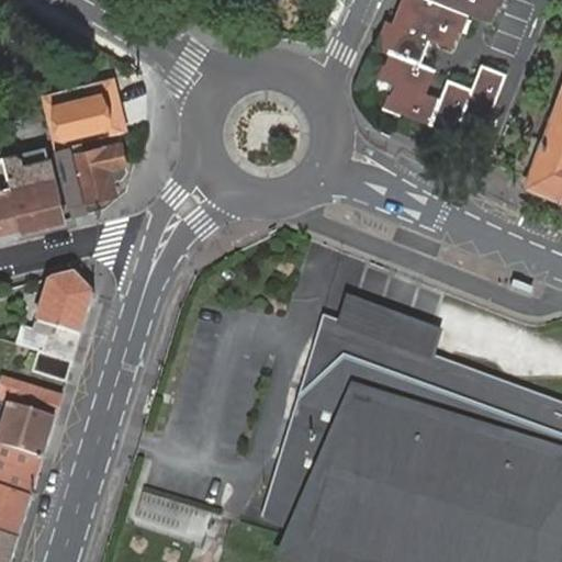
[(404,0),(395,23),(386,20),(375,46),(391,52),(386,62),(381,77),(395,82),(392,92),(386,107),(402,113),(412,116),(456,134),(465,110),(489,119),(507,74),(482,64),(478,72),(475,79),(472,89),(448,78),(445,89),(442,93),(440,99),(434,96),(426,92),(436,68),(420,63),(425,52),(430,38),(437,41),(452,47),(459,31),(467,11),(436,0),(404,0)]
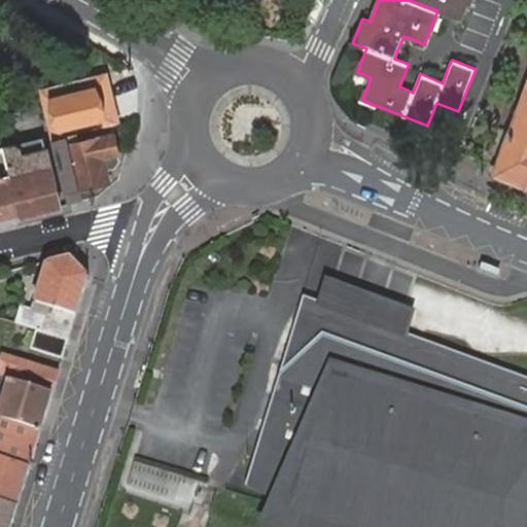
[(409,0),(437,10),(445,13),(452,16),(459,20),(462,21),(467,6),(469,0),(409,0)]
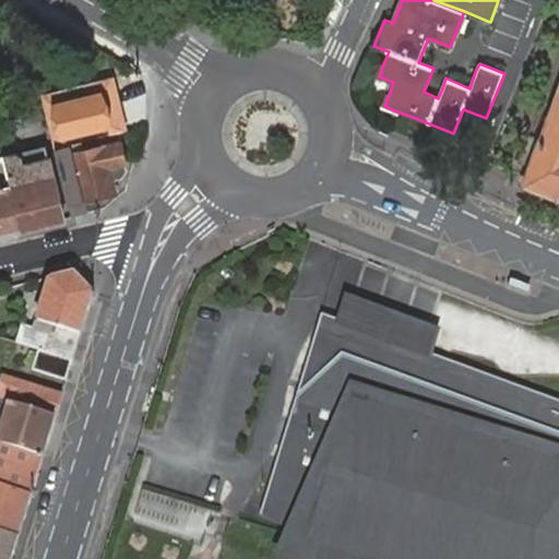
[(102,95),(97,81),(42,95),(55,147),(67,145),(69,145),(66,133),(100,126),(108,123),(102,95)]
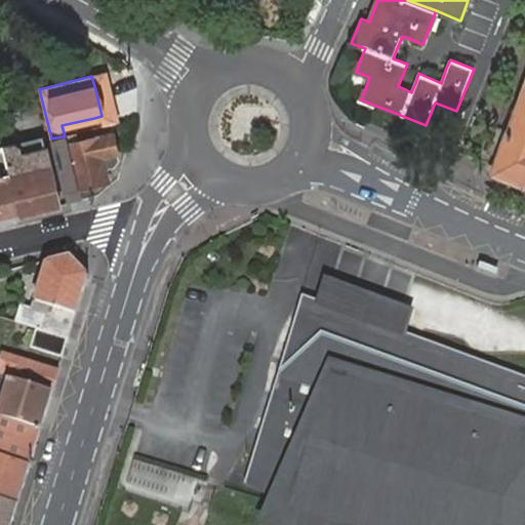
[(524,87),(509,132),(499,128),(492,146),(488,145),(484,152),(500,157),(494,173),(524,185),(524,87)]
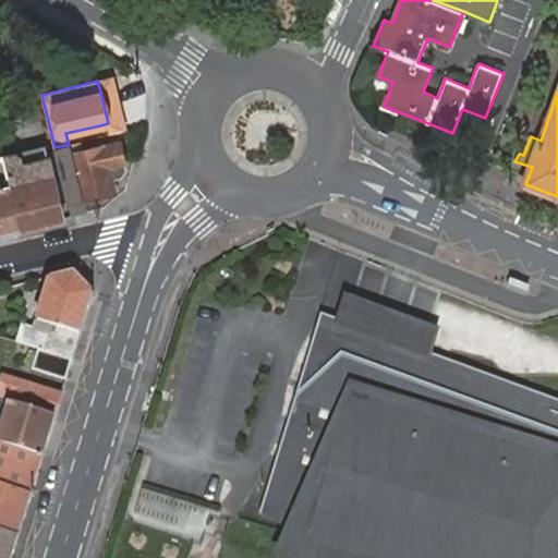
[(67,145),(55,147),(71,216),(87,213),(85,199),(116,194),(112,179),(121,177),(125,170),(124,164),(126,164),(121,143),(69,155),(67,145)]
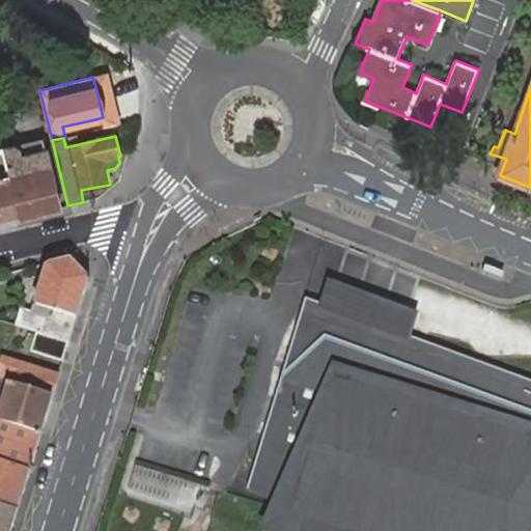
[(45,141),(4,150),(8,170),(10,176),(11,178),(20,218),(60,207),(51,169),(45,141)]
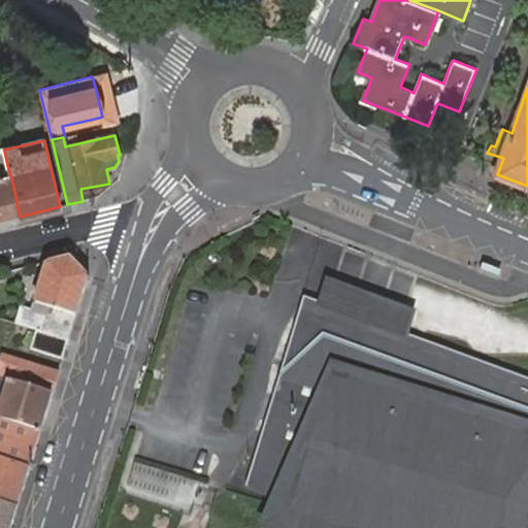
[(8,169),(4,150),(0,151),(0,221),(20,217),(11,177),(10,175),(8,169)]
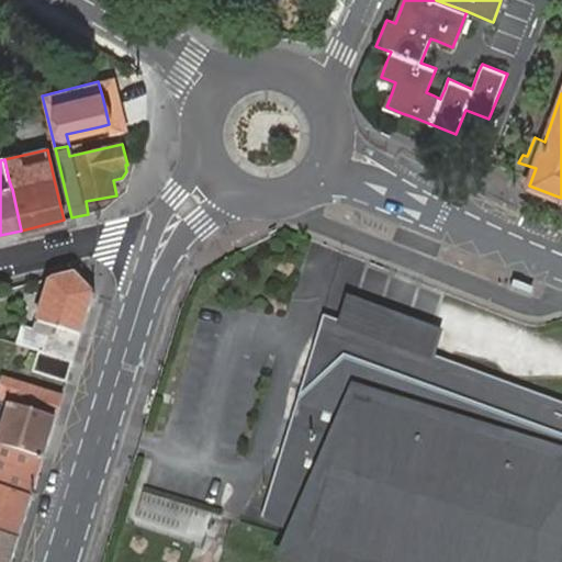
[(75,274),(52,280),(38,323),(51,327),(48,335),(36,332),(21,327),(15,345),(42,353),(43,353),(72,363),(81,337),(94,294),(75,274)]
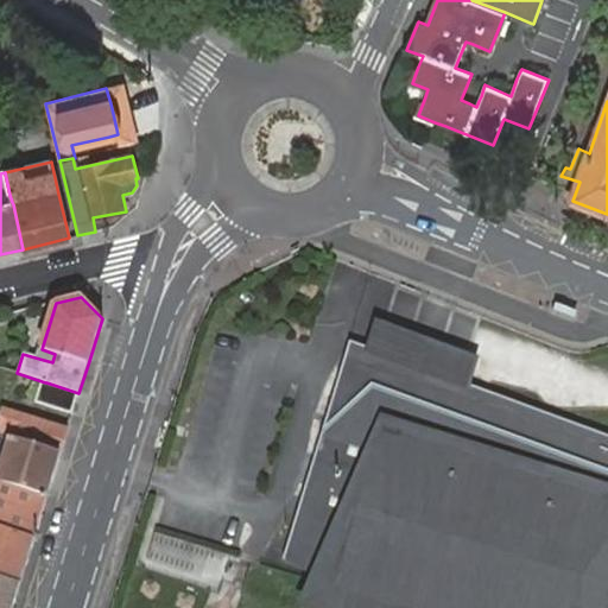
[(378,324),(371,349),(467,384),(474,360),(378,324)]
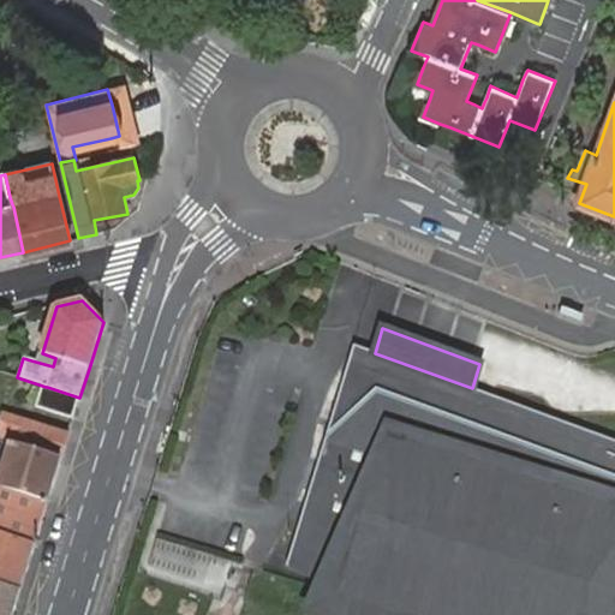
[(375,353),(354,345),(287,563),(318,573),(341,580),(338,595),(404,614),(611,614),(614,603),(614,440),(472,388),(375,353)]
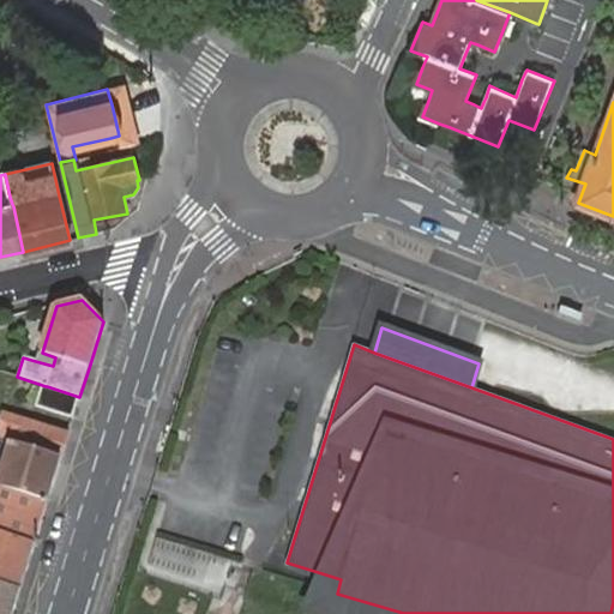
[(42,353),(40,362),(53,366),(55,357),(42,353)]
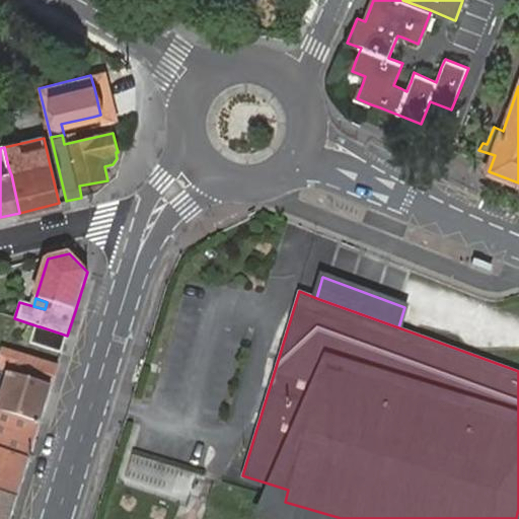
[(63,350),(67,336),(40,326),(39,326),(34,341),(63,350)]
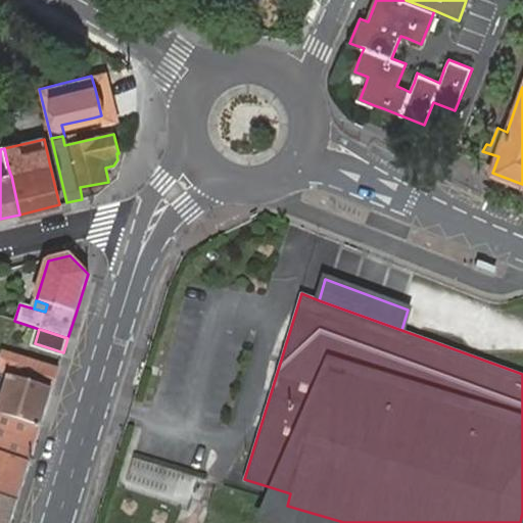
[(0,365),(0,374),(9,377),(16,380),(51,390),(57,371),(3,353),(0,365)]
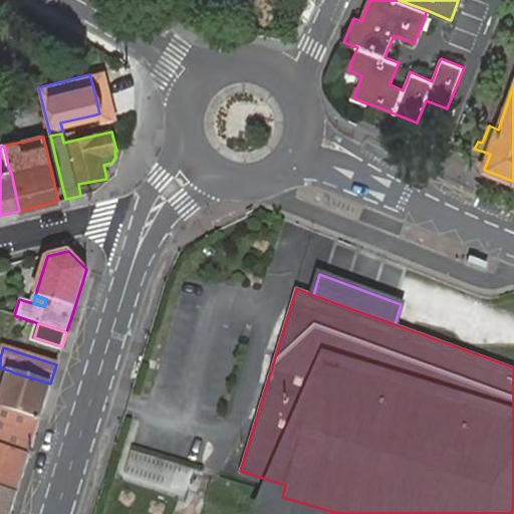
[(0,401),(0,408),(39,421),(50,383),(16,373),(9,370),(9,373),(2,371),(1,373),(0,374),(0,390),(3,391),(0,401)]
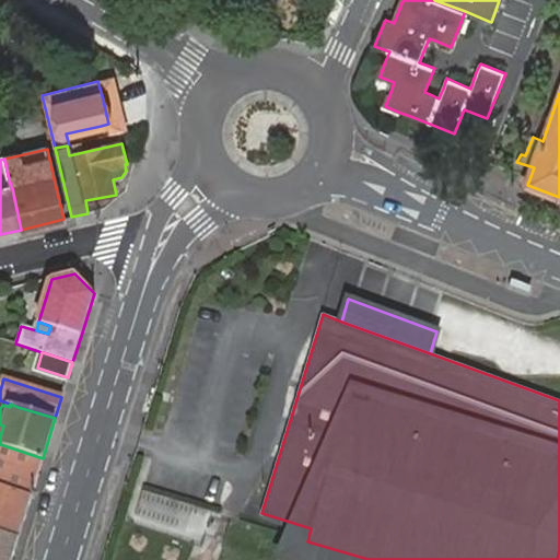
[(0,487),(31,497),(43,458),(0,444),(0,487)]
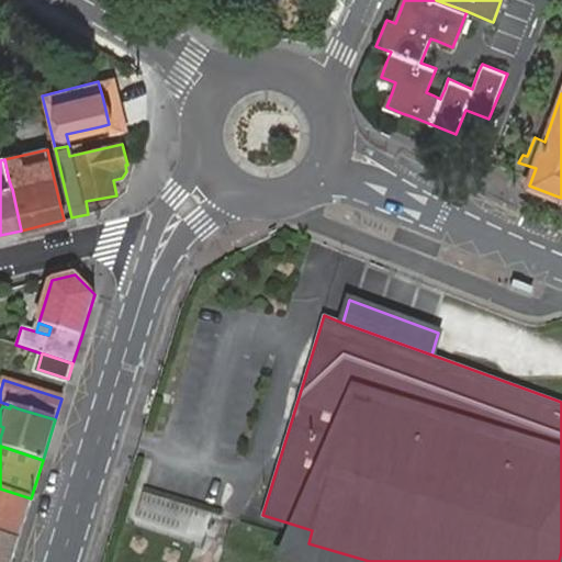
[(0,489),(0,535),(18,541),(31,498),(0,489)]
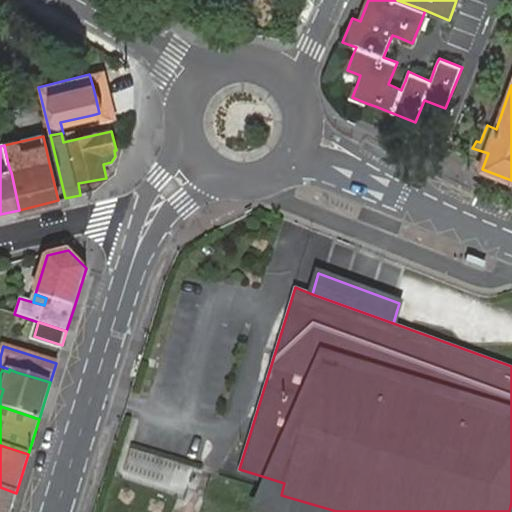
[(185,497),(194,467),(126,447),(117,476),(185,497)]
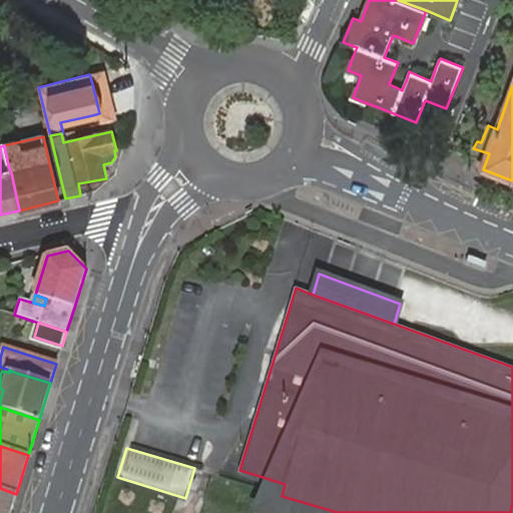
[(285,484),(266,478),(251,512),(255,512),(512,512),(512,503),(510,512),(337,512),(282,496),(285,484)]
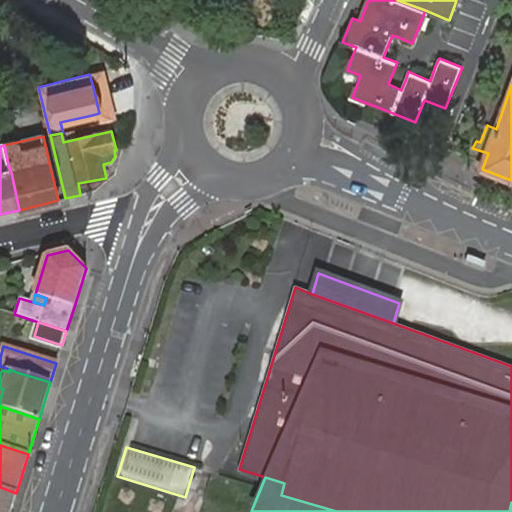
[(0,511),(10,511),(16,493),(0,487),(0,511)]
